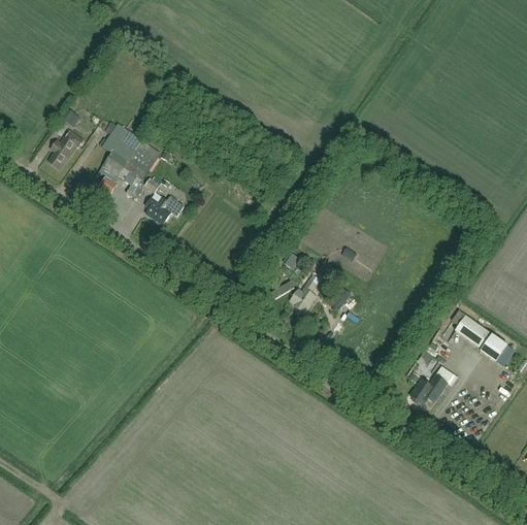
[(141,189),(137,187),(160,153),(117,124),(101,146),(110,153),(102,165),(131,184),(126,192),(135,198),(141,189)]
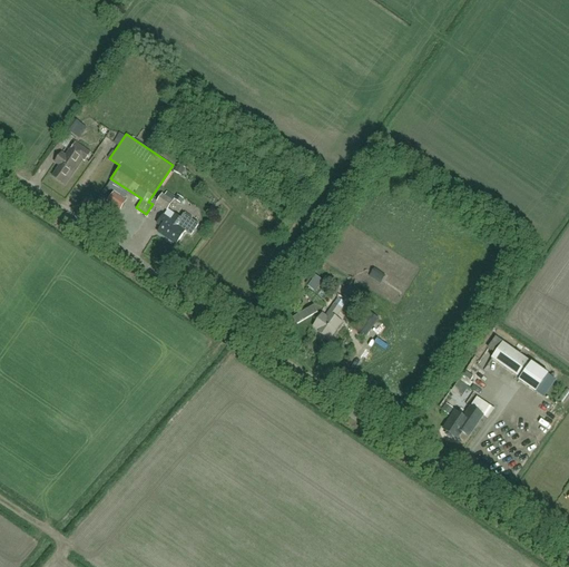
[(59,163),(52,173),(65,182),(82,156),(85,157),(90,149),(75,139),(69,147),(71,148),(67,155),(61,150),(55,159),(59,163)]
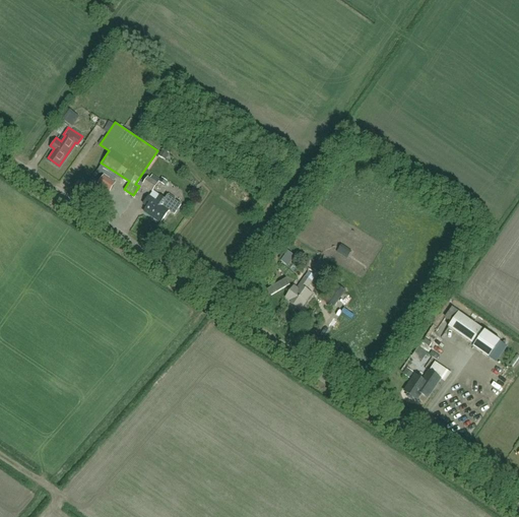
[(114,182),(103,174),(98,182),(109,190),(114,182)]
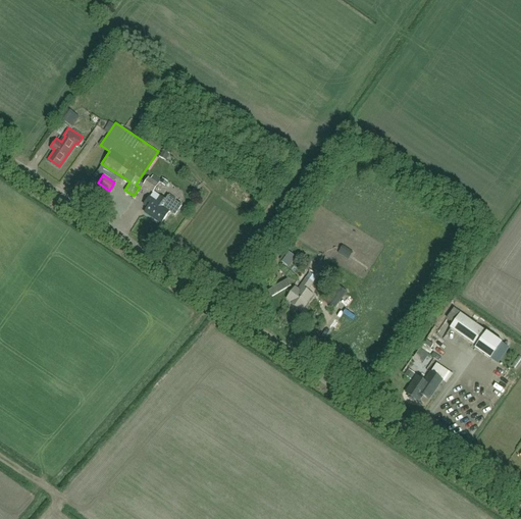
[(158,182),(148,174),(142,184),(152,191),(158,182)]
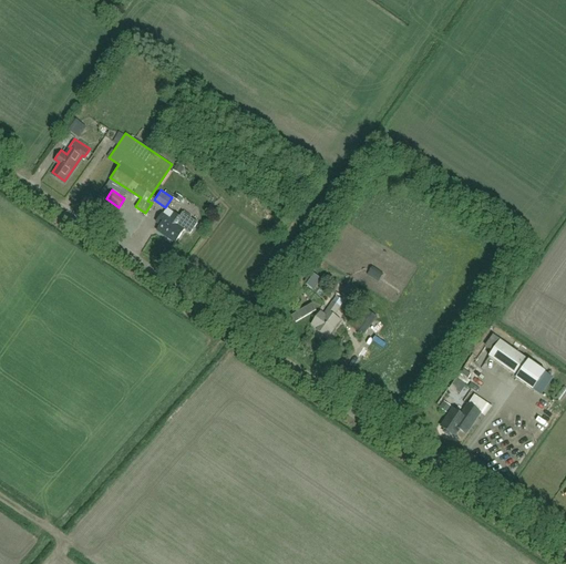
[(196,221),(182,209),(178,214),(174,211),(170,217),(161,212),(155,219),(160,223),(156,228),(174,241),(184,227),(189,232),(196,221)]
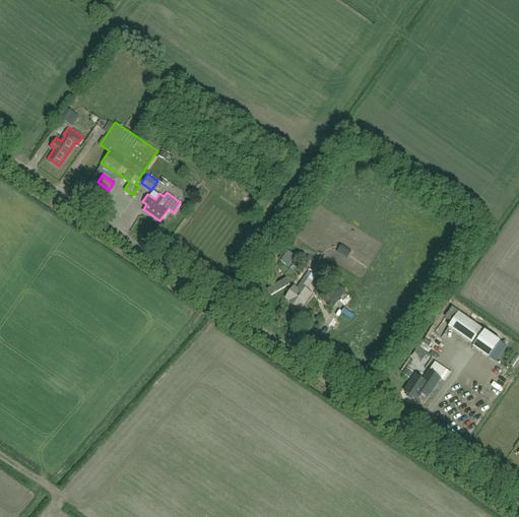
[(116,210),(122,215),(129,207),(123,202),(116,210)]
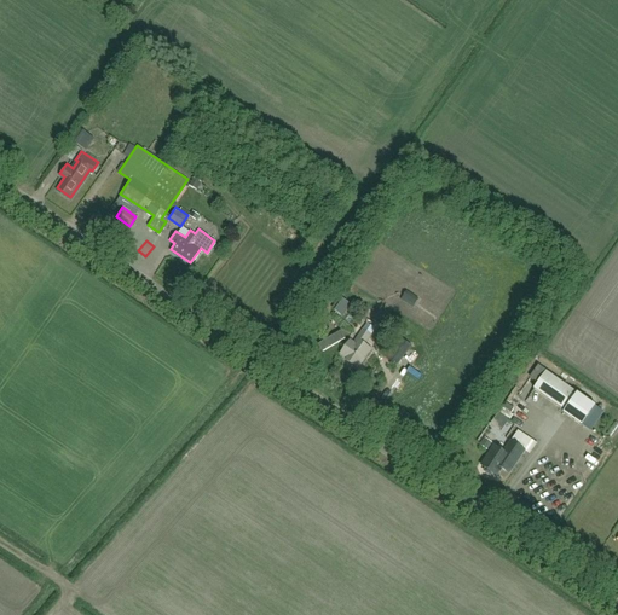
[(419,296),(406,288),(399,297),(411,306),(419,296)]
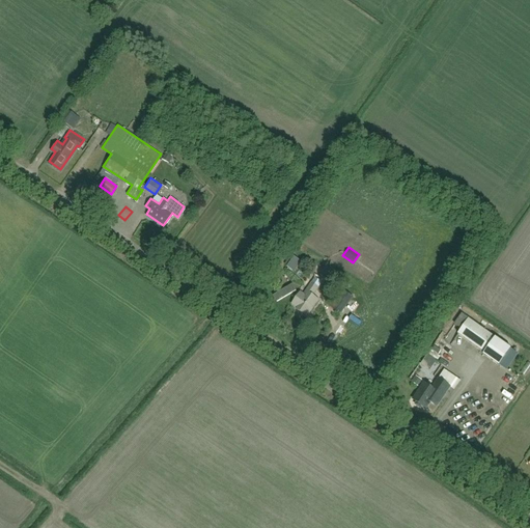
[(293,269),(300,258),(294,253),(285,264),(293,269)]
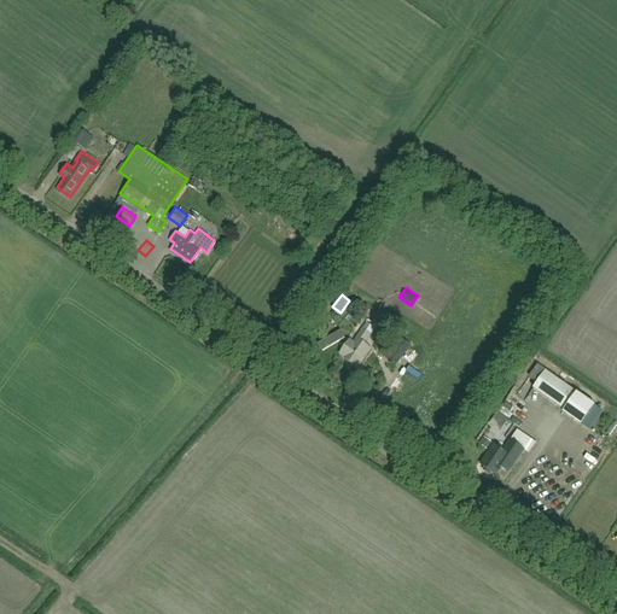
[(358,366),(371,346),(364,341),(370,331),(362,326),(354,338),(350,335),(339,351),(345,356),(344,357),(358,366)]
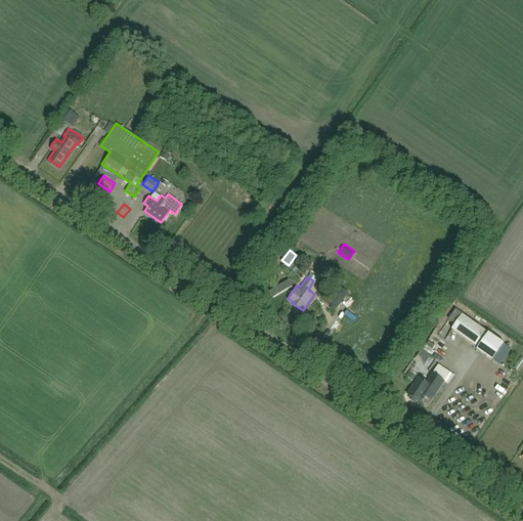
[(488,331),(454,307),(447,317),(454,321),(451,327),(477,346),(476,347),(491,358),(504,341),(488,331)]
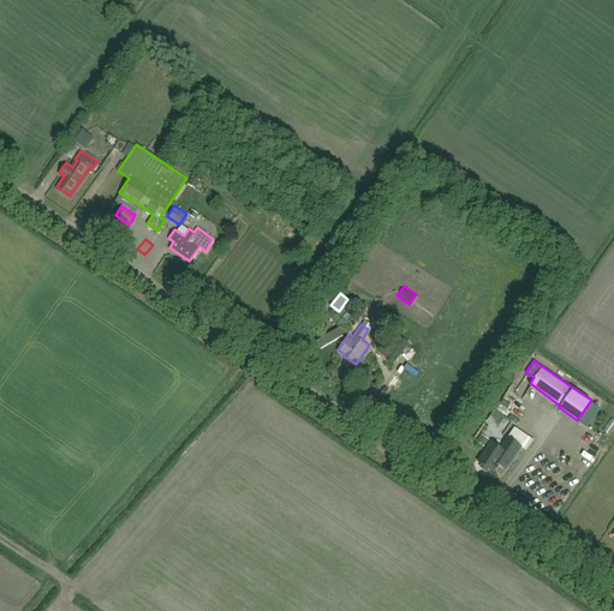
[(507,433),(529,444),(534,435),(513,424),(507,433)]
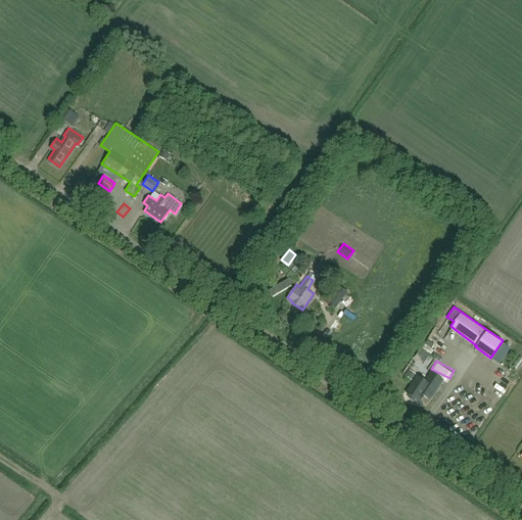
[(442,378),(431,371),(424,380),(417,375),(406,391),(410,393),(409,395),(410,396),(414,399),(415,399),(416,397),(419,399),(423,393),(429,397),(442,378)]
